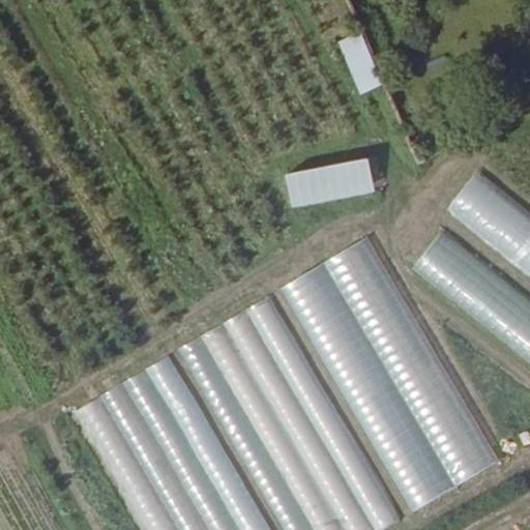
[(360,31),(336,40),(359,94),(382,84),(360,31)]
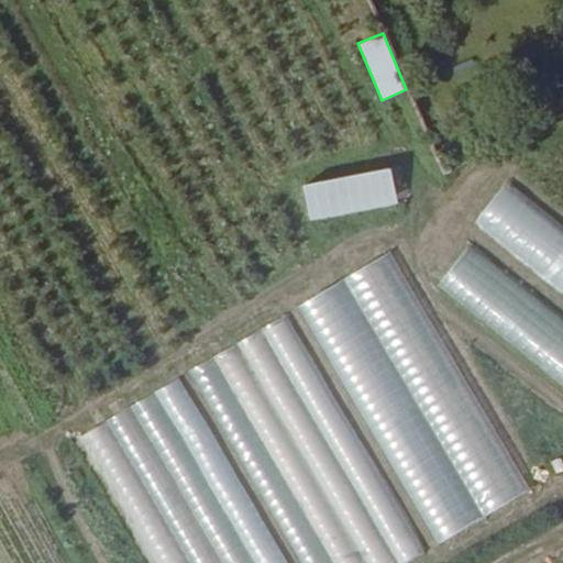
[(308,219),(397,207),(392,169),(302,181),(308,219)]
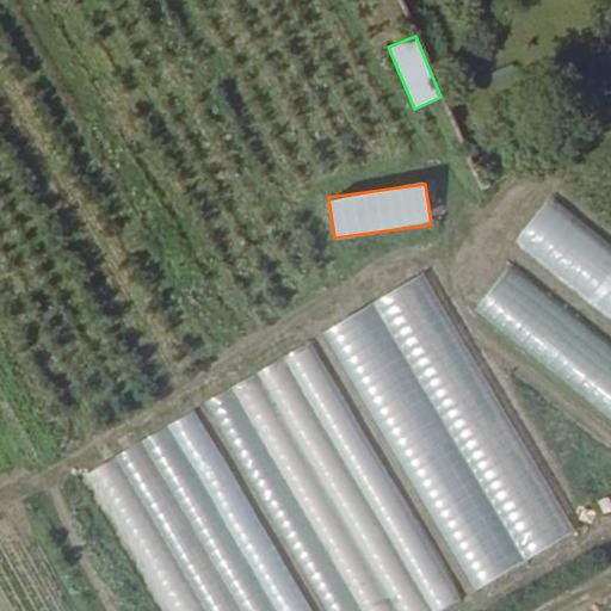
[(610,318),(610,250),(544,201),(512,244),(610,318)]
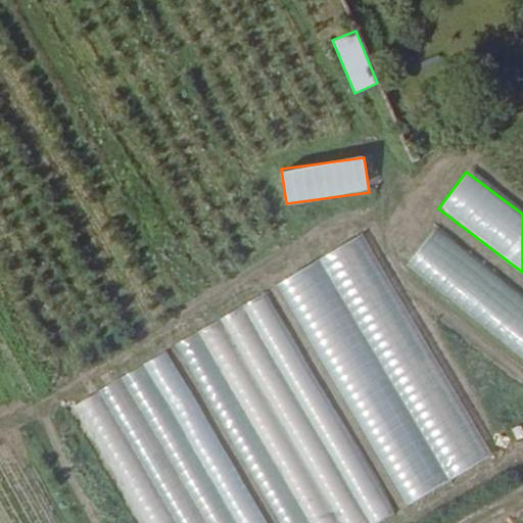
[(402,270),(522,352),(522,294),(429,231),(402,270)]
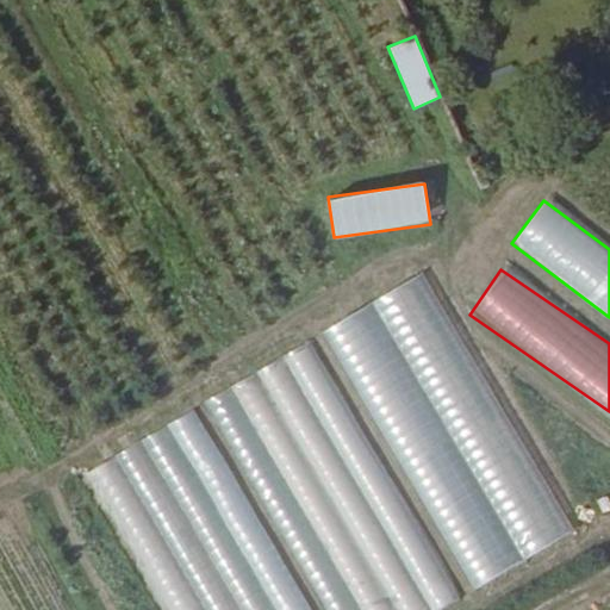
[(428,273),(325,328),(468,591),(571,535),(428,273)]
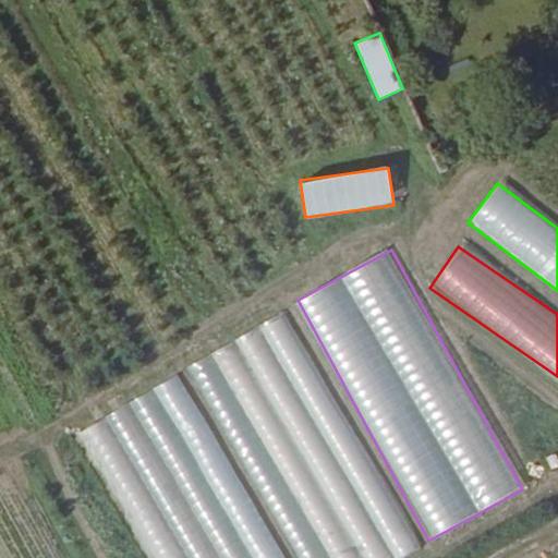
[(293,557),(405,557),(415,553),(287,311),(190,362),(293,557)]
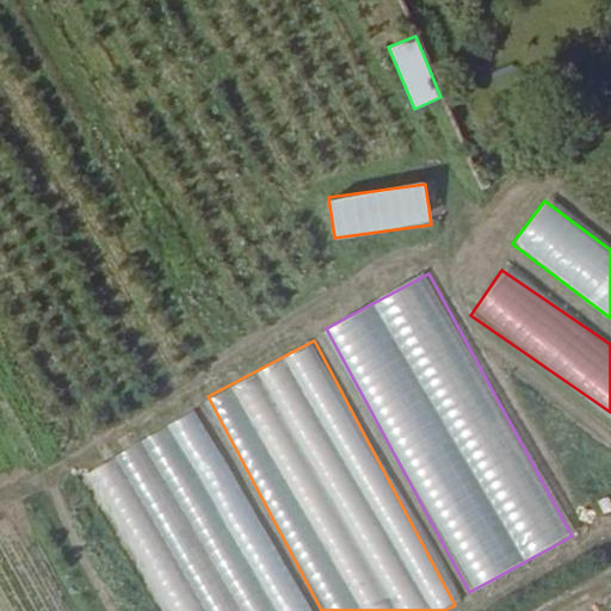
[(308,610),(199,409),(93,466),(171,610),(308,610)]
